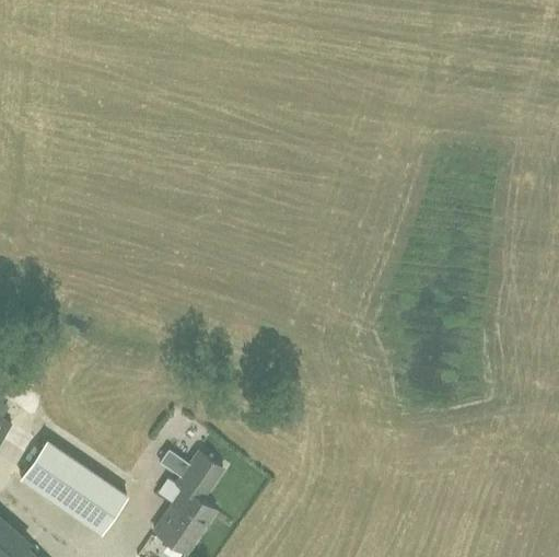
[(0,443),(12,426),(0,417),(0,443)]
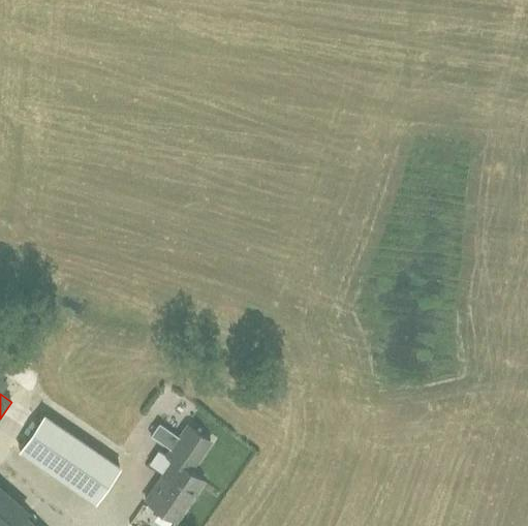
[(43,418),(20,453),(96,505),(121,470),(43,418)]
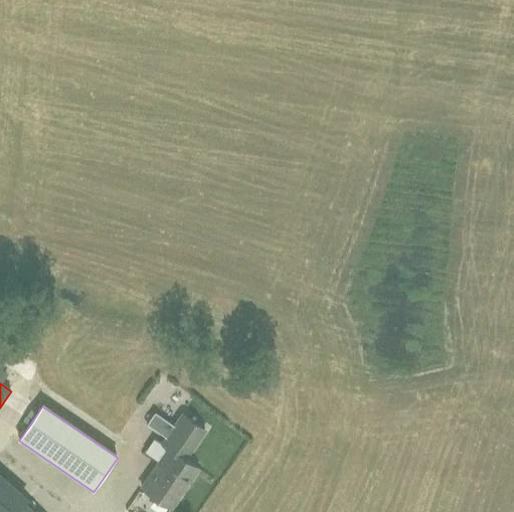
[(175,429),(155,415),(147,427),(167,440),(163,446),(170,451),(142,490),(171,510),(198,470),(185,461),(205,432),(183,416),(175,429)]
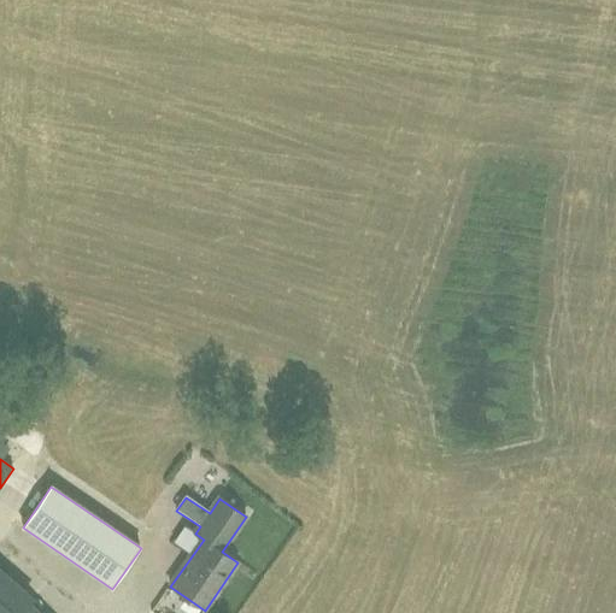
[(19,612),(34,597),(0,567),(0,612),(19,612)]
